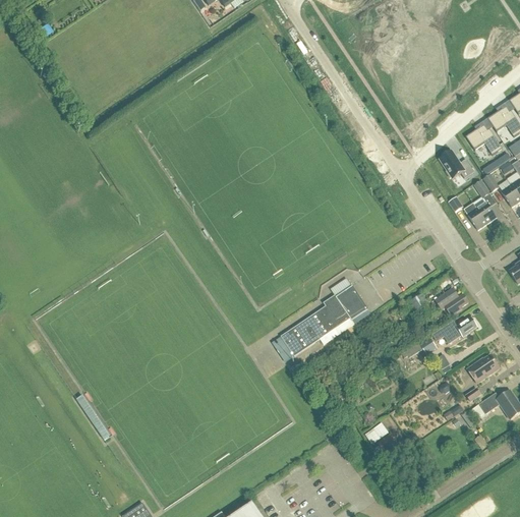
[(519,91),(508,100),(517,113),(518,113),(517,111),(519,108),(519,91)]
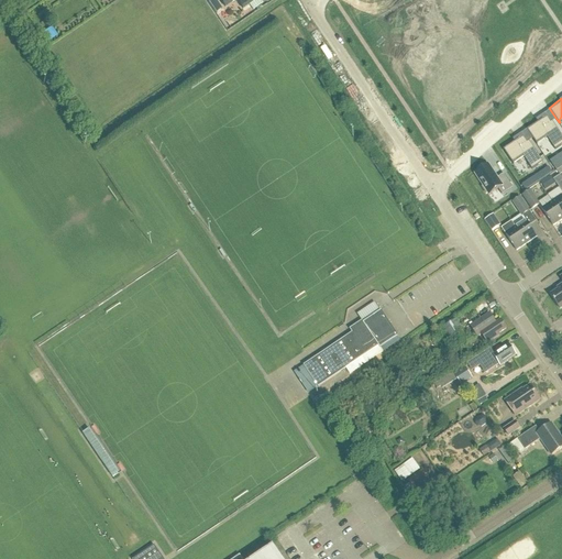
[(541,117),(526,128),(536,142),(537,141),(536,140),(546,133),(554,146),(561,141),(561,133),(551,119),(550,120),(544,111),(539,114),(541,117)]
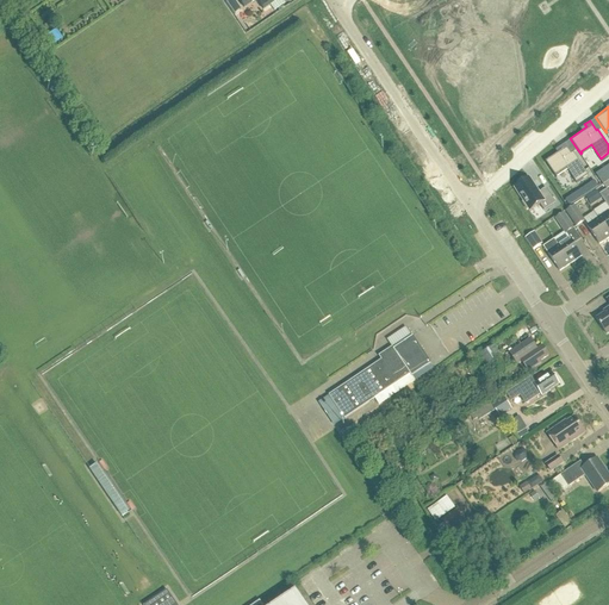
[(561,148),(545,158),(555,175),(557,174),(554,172),(565,164),(576,180),(588,172),(572,150),(571,151),(564,142),(559,145),(561,148)]
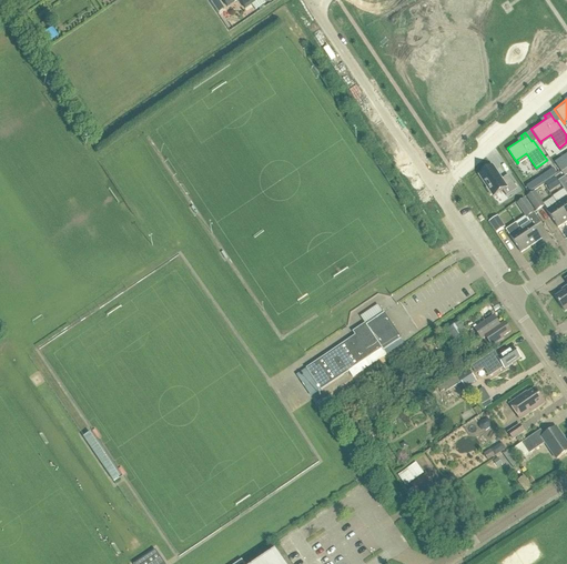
[(492,191),(493,193),(502,188),(505,193),(516,185),(507,172),(500,177),(492,163),(478,172),(487,185),(486,187),(489,192),(492,191)]
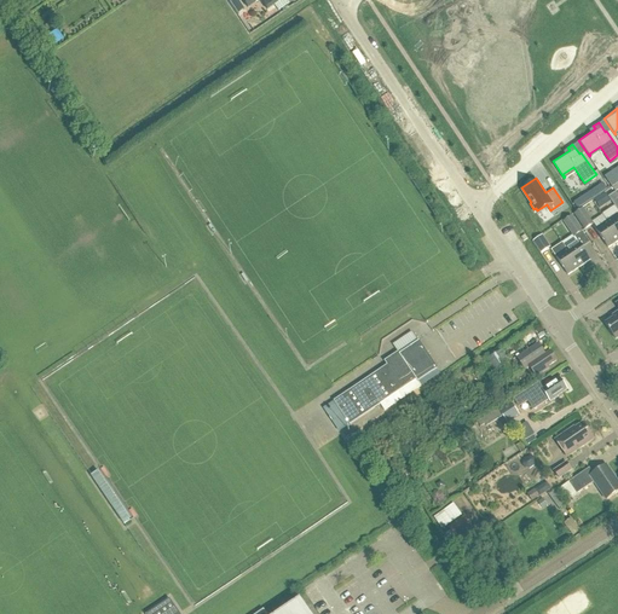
[(602,181),(594,186),(598,191),(606,186),(602,181)]
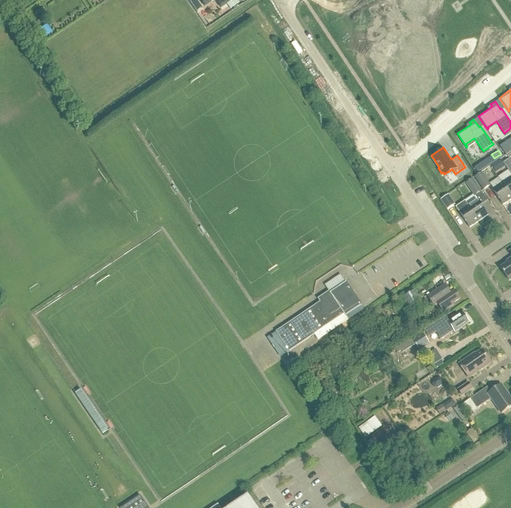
[(481,161),(474,166),(477,170),(484,165),(481,161)]
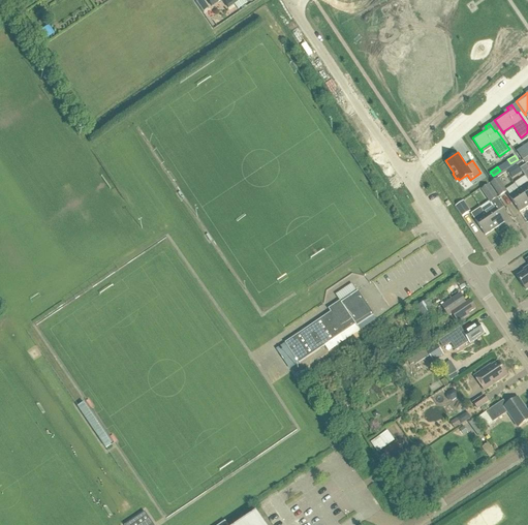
[(499,193),(505,189),(497,176),(490,181),(499,193)]
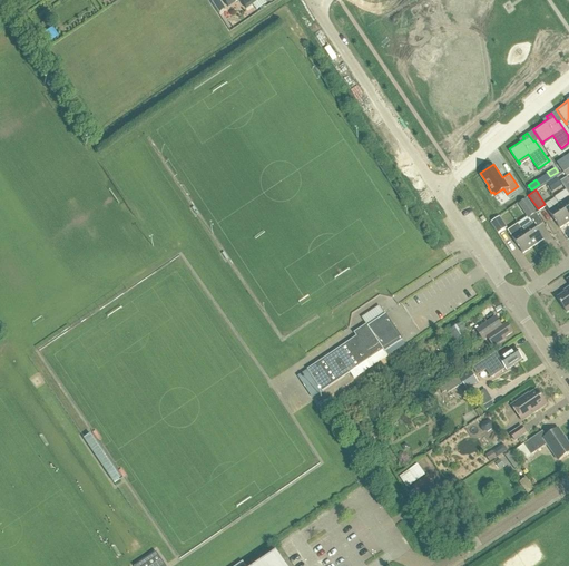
[(558,202),(568,217),(568,195),(568,194),(558,202)]
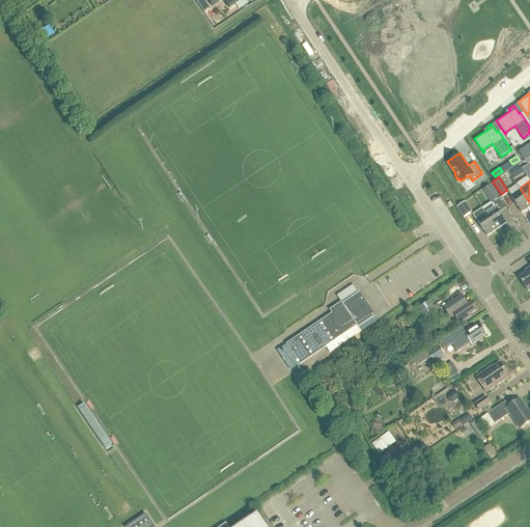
[(492,200),(498,196),(490,183),(482,188),(492,200)]
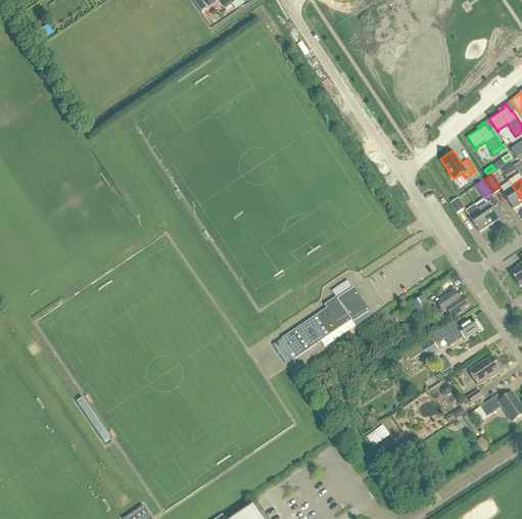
[(513,206),(521,200),(521,199),(512,185),(503,191),(513,206)]
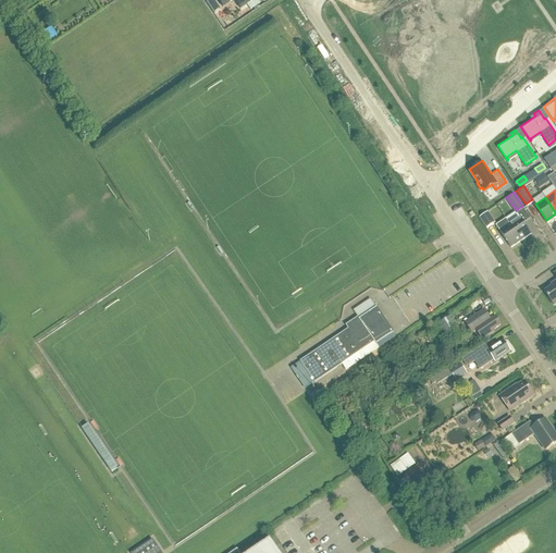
[(491,221),(487,216),(492,213),(487,208),(479,213),(486,224),(491,221)]
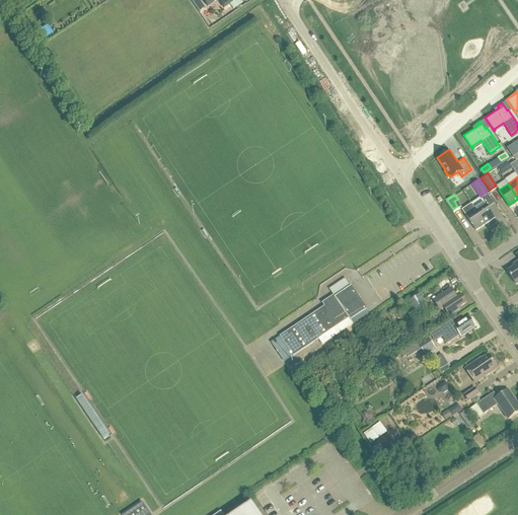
[(474,206),(485,222),(494,215),(484,200),(474,206)]
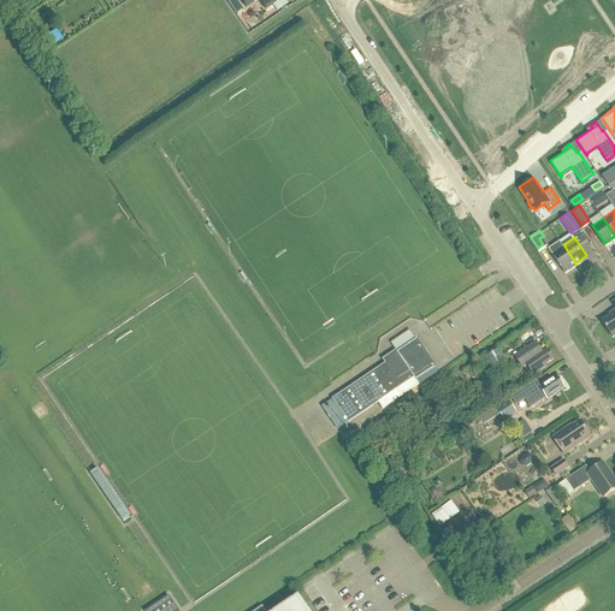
[(575,264),(563,244),(559,238),(548,245),(565,271),(575,264)]
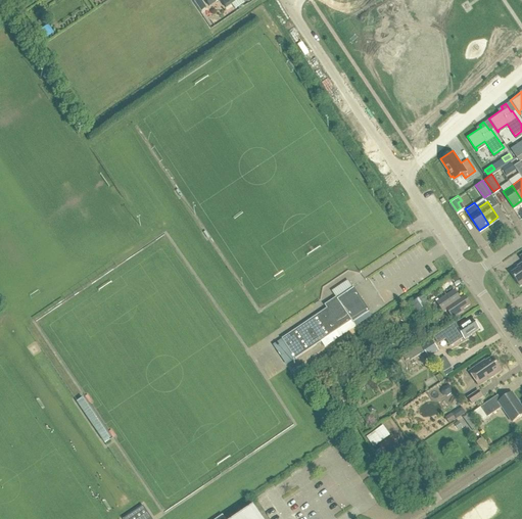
[(519,284),(521,281),(521,251),(519,254),(521,257),(521,263),(511,271),(514,276),(513,276),(514,277),(515,277),(519,284)]
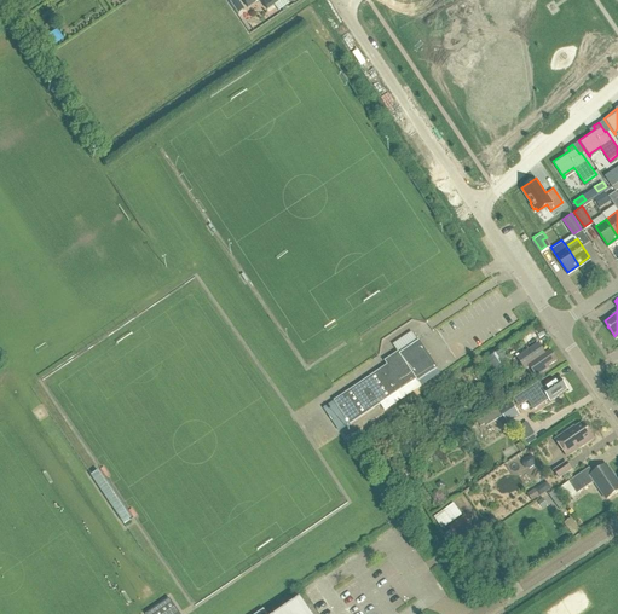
[(435,366),(437,366),(419,339),(386,360),(385,358),(383,358),(386,363),(333,398),(348,421),(379,401),(415,377),(417,380),(435,366)]
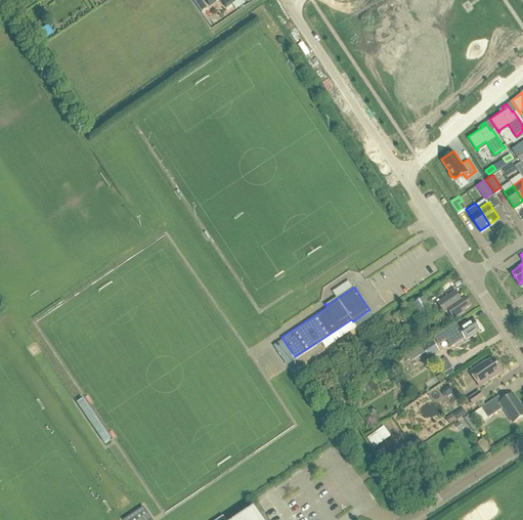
[(461,298),(454,289),(436,300),(443,310),(446,308),(452,316),(464,308),(463,307),(470,302),(465,295),(461,298)]
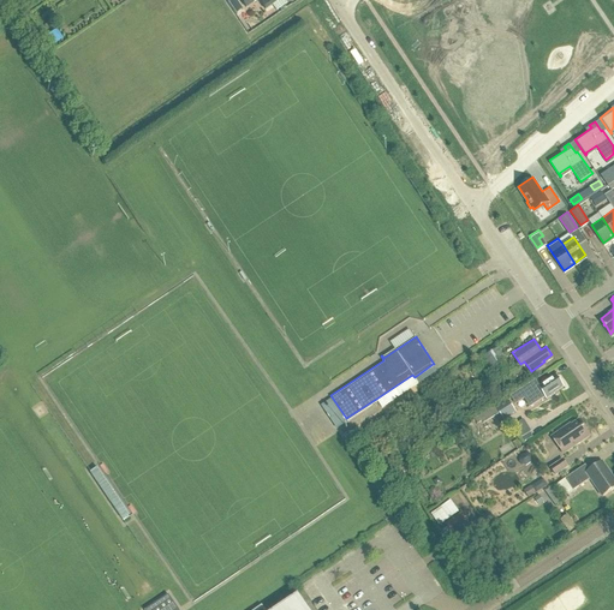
[(498,374),(511,365),(496,345),(484,353),(498,374)]
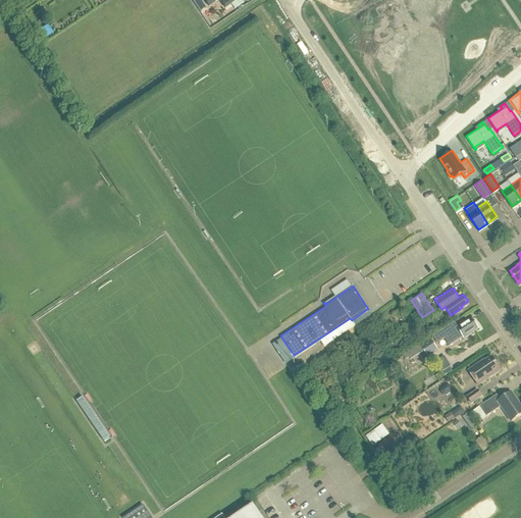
[(350,318),(319,339),(323,344),(370,312),(369,312),(367,309),(352,320),(350,318)]
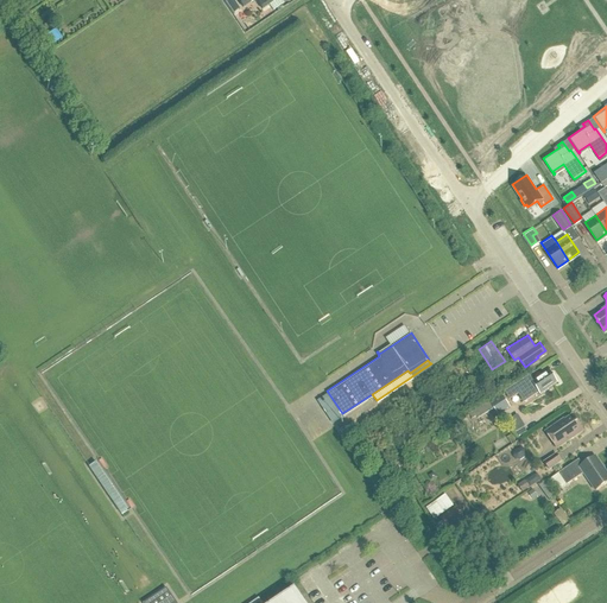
[(556,380),(548,369),(541,374),(531,380),(529,374),(514,383),(513,382),(503,389),(509,398),(517,392),(522,399),(537,388),(541,392),(548,387),(548,385),(556,380)]
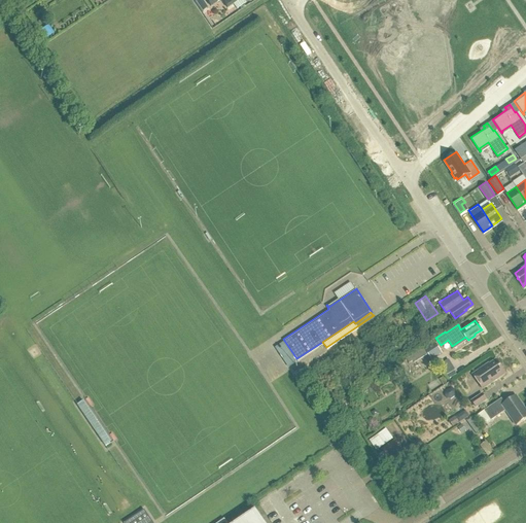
[(431,356),(442,349),(434,339),(424,345),(431,356)]
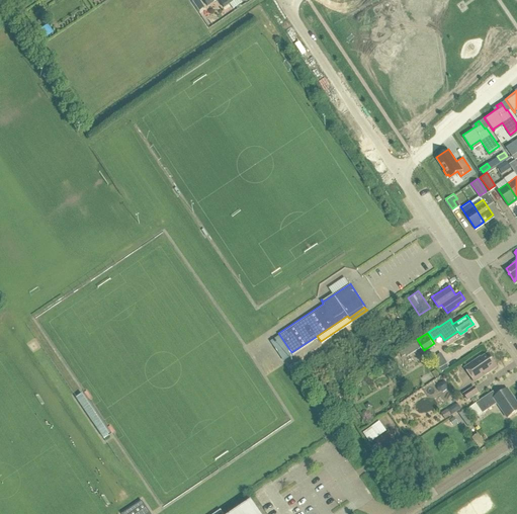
[(496,364),(487,352),(480,356),(480,355),(463,365),(474,379),(496,364)]
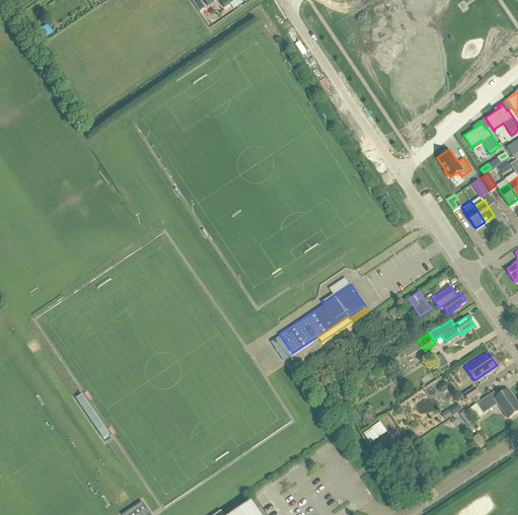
[(446,362),(439,367),(441,371),(448,366),(446,362)]
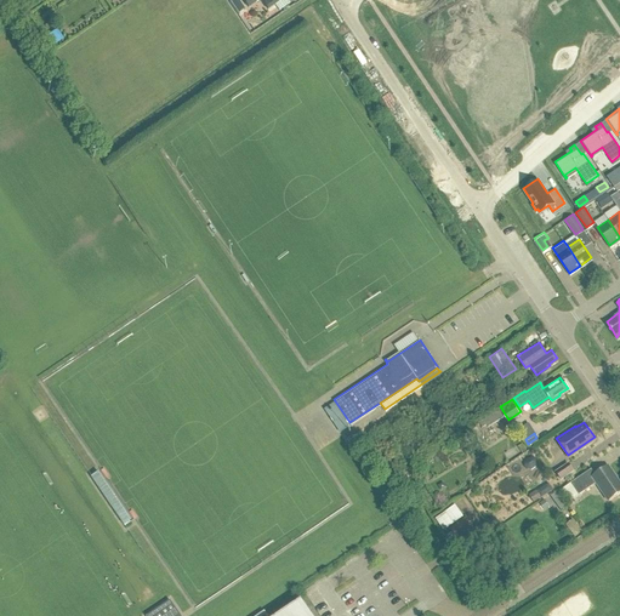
[(524,460),(523,463),(525,466),(529,467),(533,465),(536,462),(536,457),(534,455),(530,455),(528,457),(524,460)]
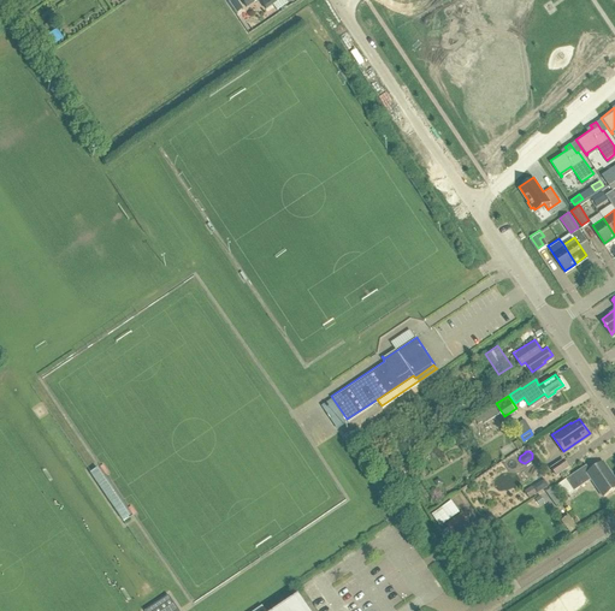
[(556,473),(569,463),(563,455),(550,464),(556,473)]
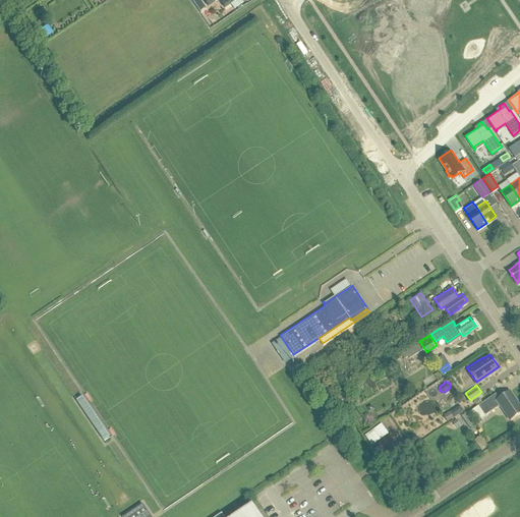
[(477,403),(484,413),(499,403),(509,418),(519,410),(519,405),(509,389),(499,396),(495,391),(477,403)]
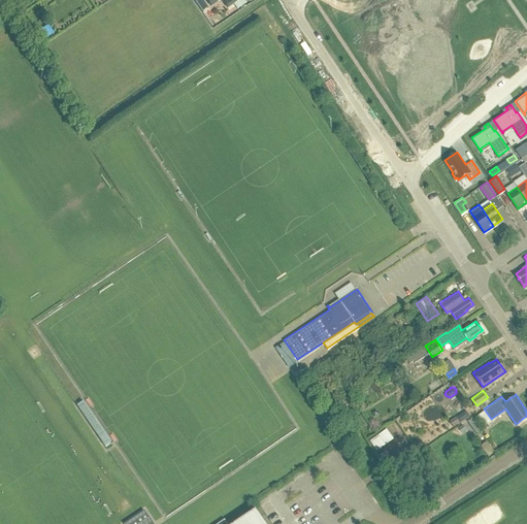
[(374,447),(392,436),(385,426),(368,436),(374,447)]
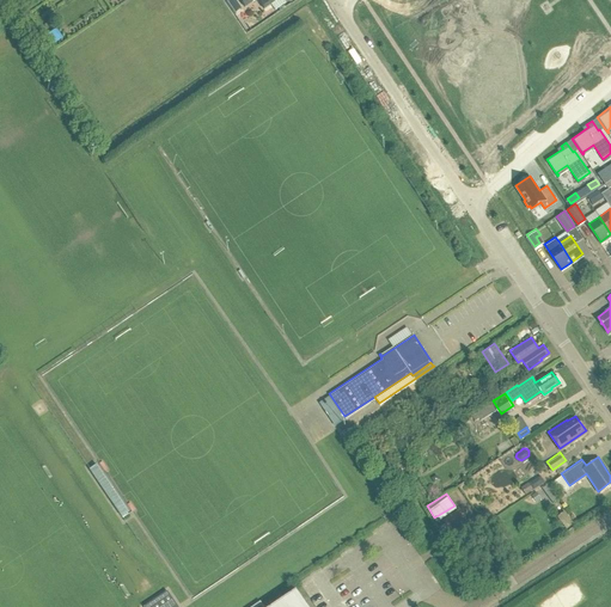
[(465,516),(458,507),(443,519),(448,528),(465,516)]
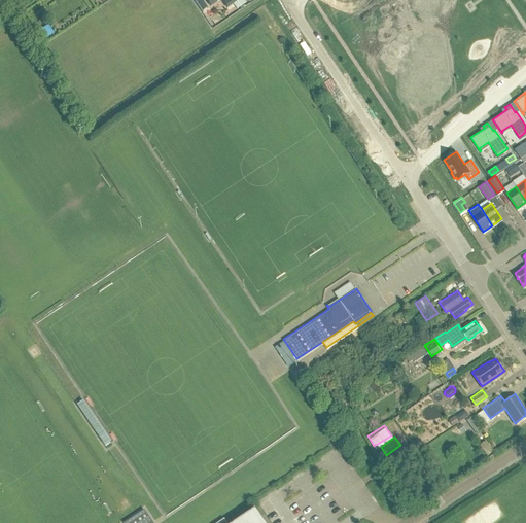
[(153,522),(143,507),(124,521),(125,522),(265,522),(254,508),(231,522),(228,522),(223,516),(212,522),(153,522)]
